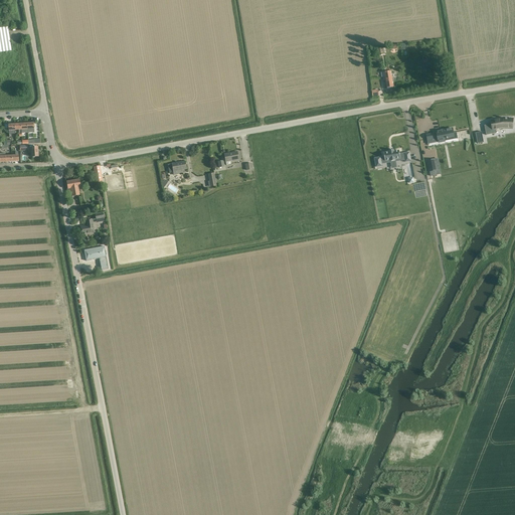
[(0,52),(11,51),(10,40),(8,30),(7,27),(0,28),(0,52)]
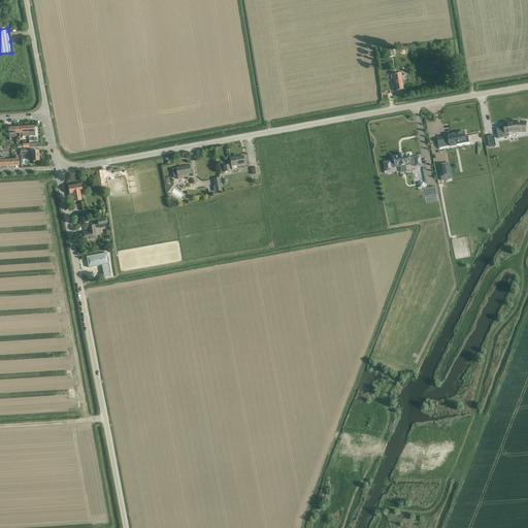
[(403,90),(401,73),(394,74),(394,78),(393,79),(393,84),(395,83),(396,91),(403,90)]
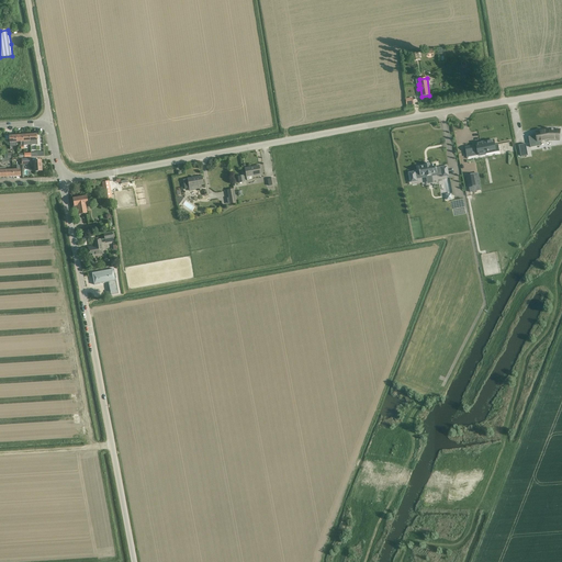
[(536,136),(528,137),(530,147),(541,145),(540,142),(551,139),(555,139),(555,130),(549,130),(536,132),(536,136)]
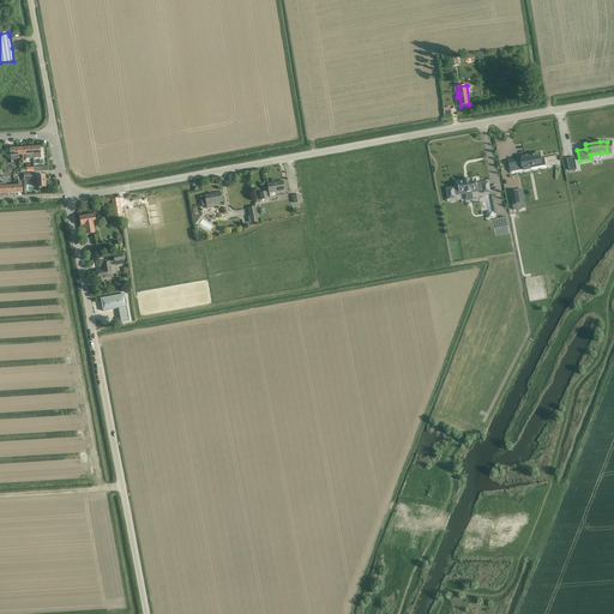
[(522,170),(530,169),(530,168),(546,164),(543,157),(541,158),(540,152),(525,155),(519,156),(519,157),(507,160),(509,167),(521,164),(522,170)]
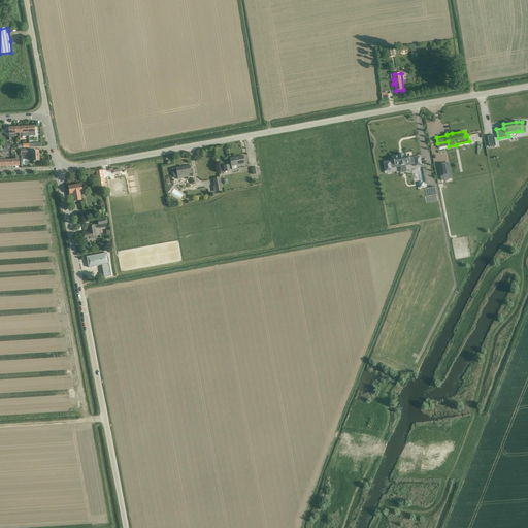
[(29,152),(29,150),(21,150),(21,155),(29,155),(29,157),(32,157),(33,162),(39,161),(38,152),(29,152)]
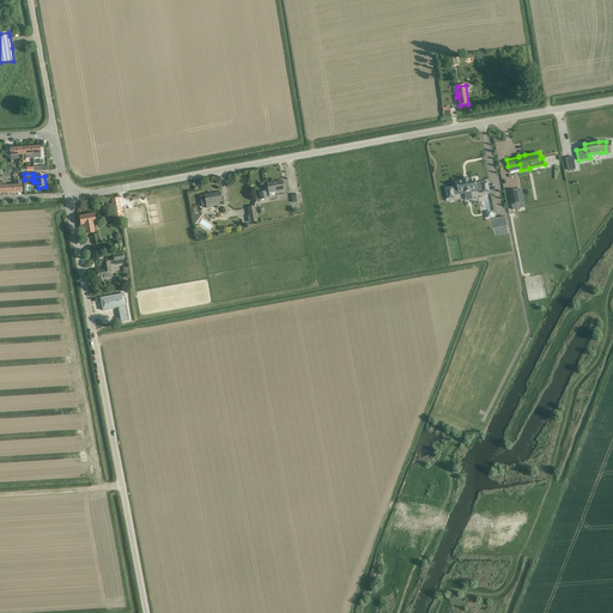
[(457,187),(445,188),(447,196),(448,199),(455,198),(454,193),(465,190),(465,192),(471,192),(471,189),(481,188),(483,193),(490,192),(487,181),(479,182),(475,183),(475,181),(475,180),(469,181),(469,180),(468,180),(462,180),(462,181),(463,182),(457,182),(457,187)]
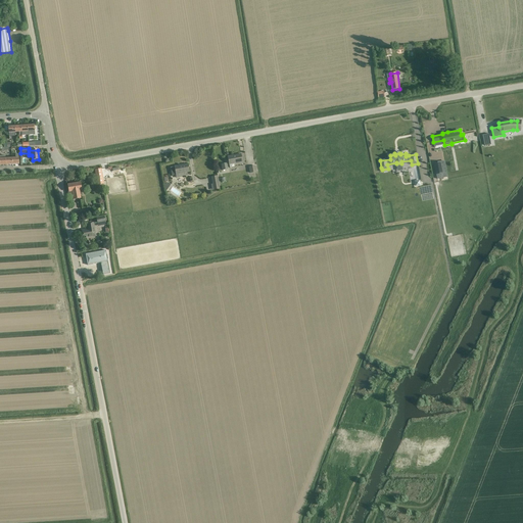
[(241,154),(228,157),(229,164),(230,168),(234,168),(234,163),(242,162),(241,154)]
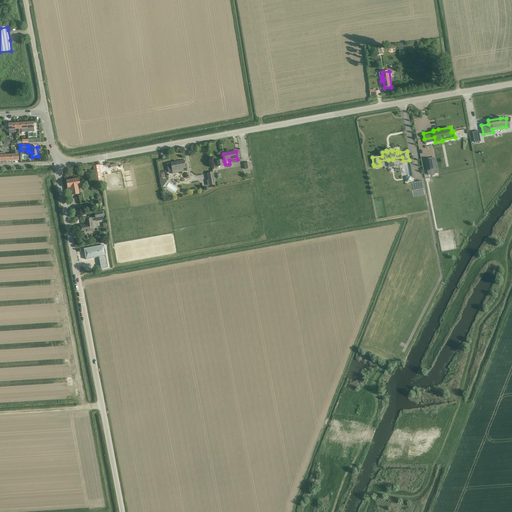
[(431,158),(424,160),(427,171),(434,170),(431,158)]
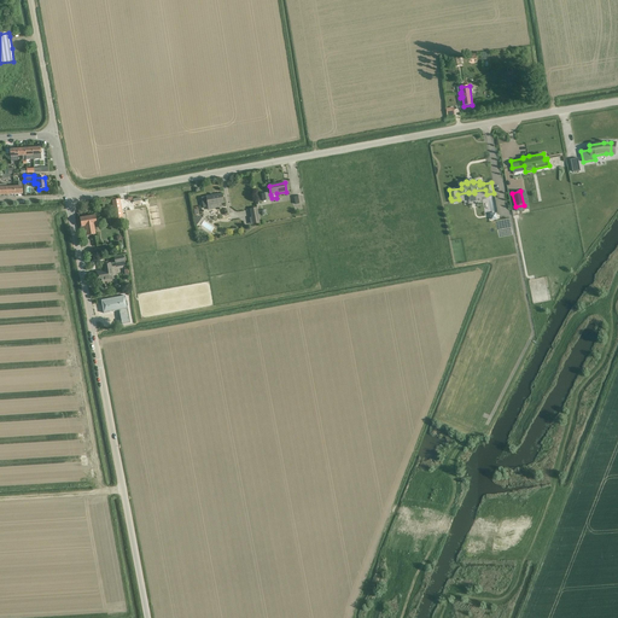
[(219,207),(219,204),(223,203),(222,194),(202,198),(203,207),(208,207),(209,210),(214,210),(214,208),(219,207)]
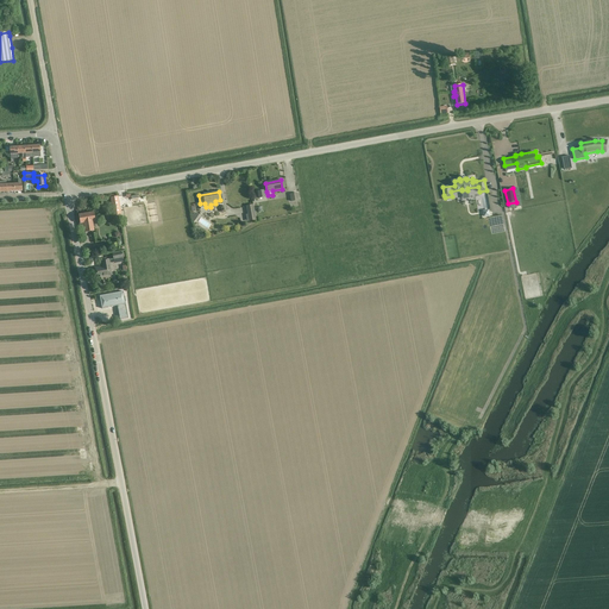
[(118,196),(111,198),(113,215),(120,214),(119,202),(118,198),(118,196)]
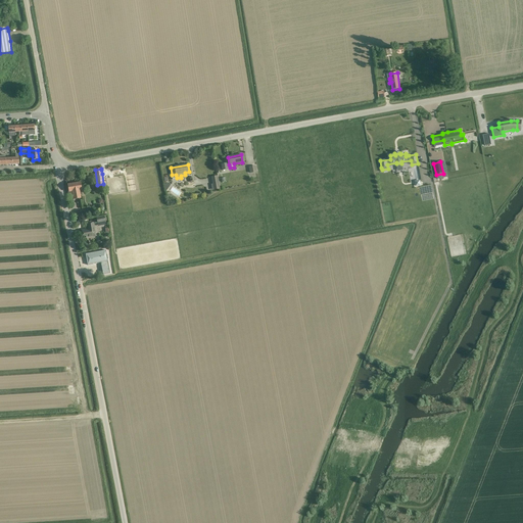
[(69,200),(81,198),(80,191),(82,190),(81,183),(67,185),(68,192),(69,200)]
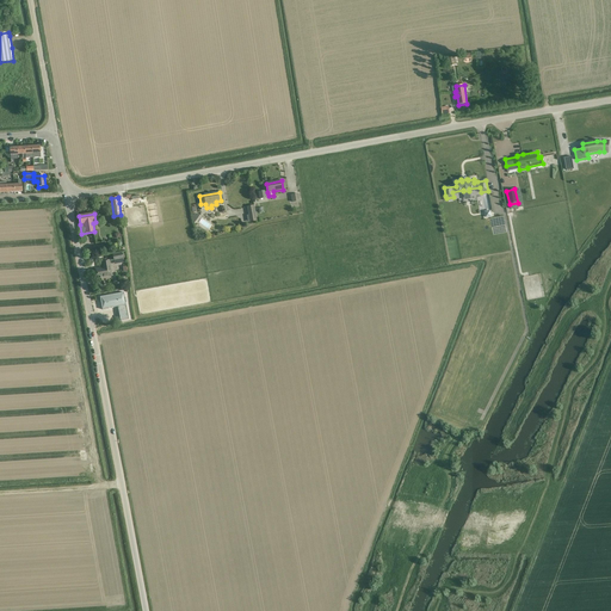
[(97,278),(111,276),(109,261),(102,263),(103,269),(96,270),(97,278)]
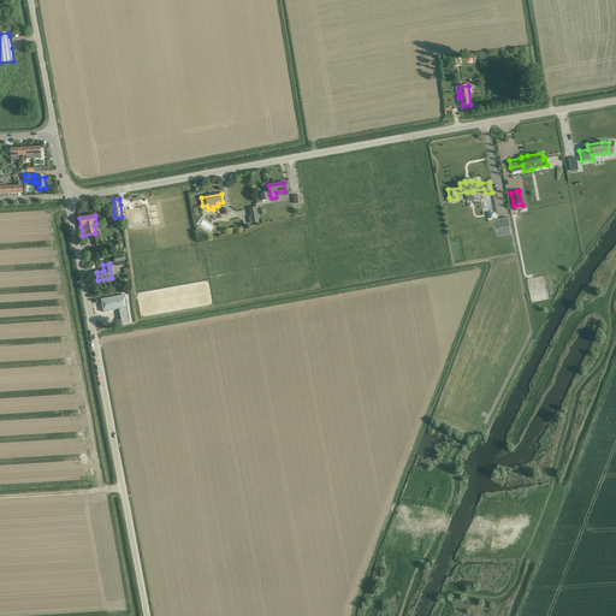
[(125,298),(125,295),(100,300),(104,313),(119,309),(122,324),(130,323),(126,303),(125,298)]
